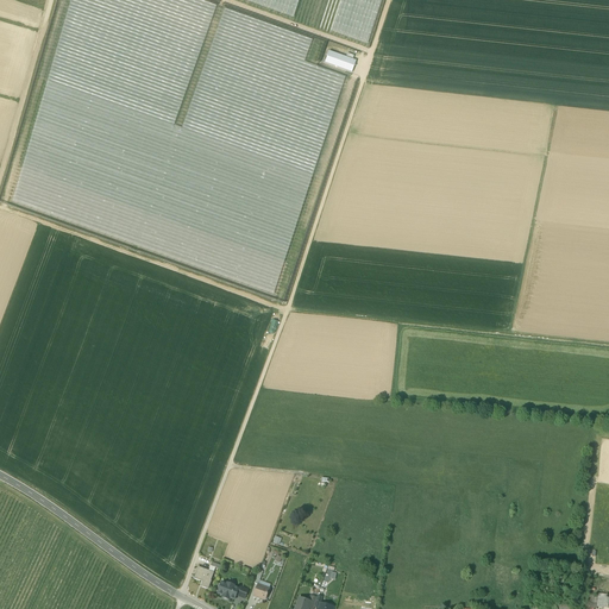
[(330,50),(325,63),(352,73),(357,61),(330,50)]
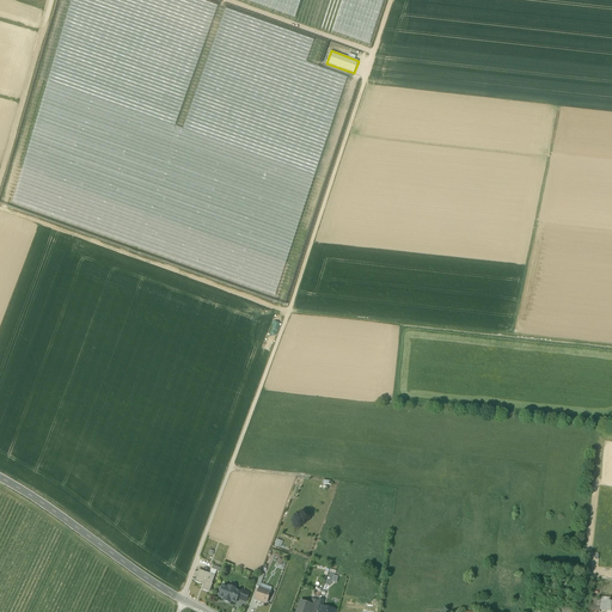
[(212,564),(208,574),(214,576),(218,577),(221,568),(212,564)]
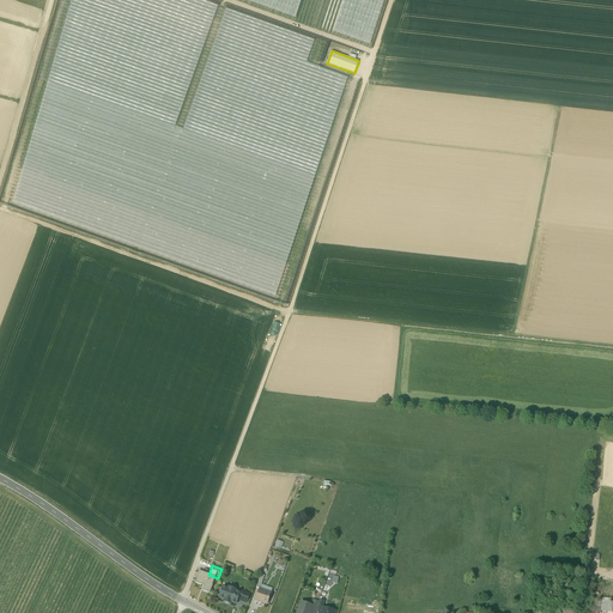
[(208,575),(199,571),(195,582),(201,583),(205,584),(201,592),(210,594),(212,586),(214,577),(208,575)]
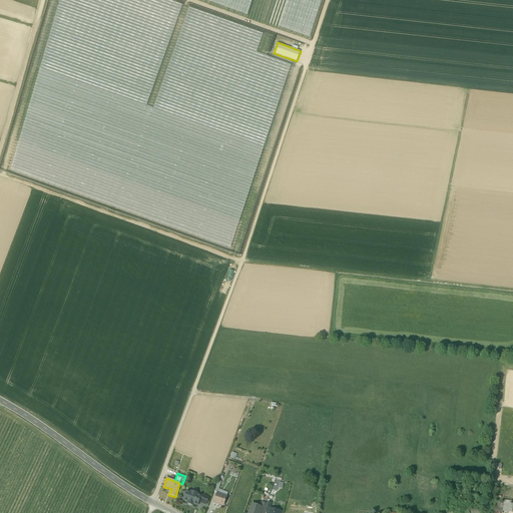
[(191,493),(186,492),(183,501),(187,503),(186,504),(188,505),(188,504),(189,504),(190,505),(191,506),(192,506),(192,505),(197,506),(198,503),(200,498),(200,497),(196,495),(196,494),(191,492),(191,493)]
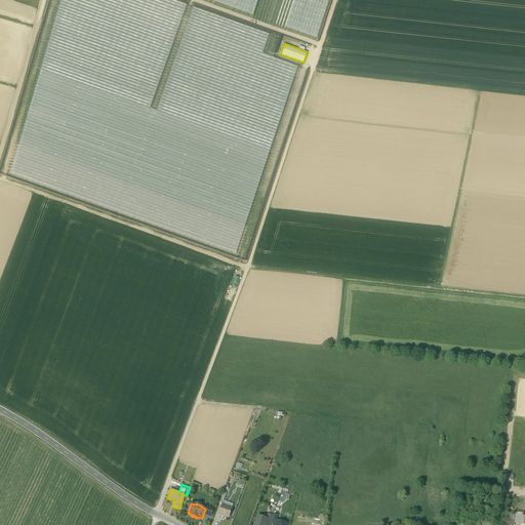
[(213,510),(207,507),(206,510),(205,510),(203,515),(210,518),(213,510)]
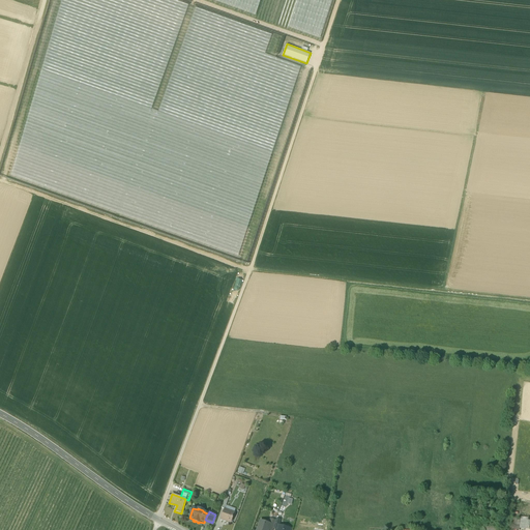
[(228,512),(224,511),(222,520),(231,523),(234,513),(229,511),(228,512)]
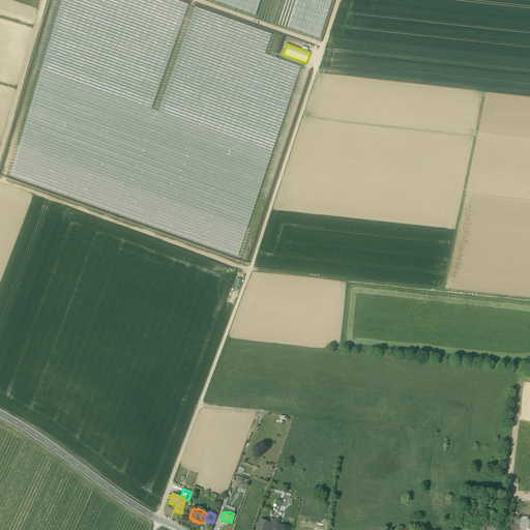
[(520,518),(519,525),(519,526),(527,527),(528,520),(520,518)]
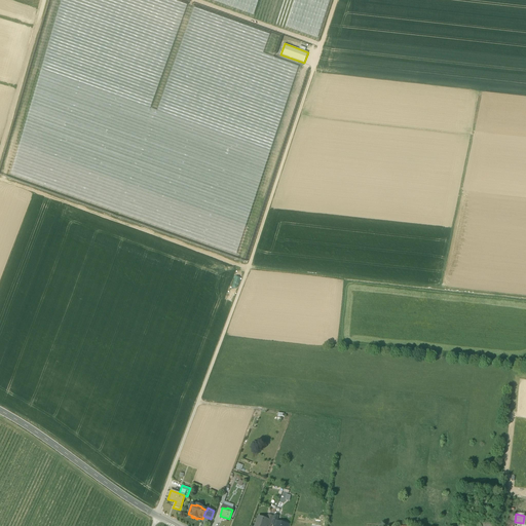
[(273,518),(268,516),(267,520),(266,522),(267,522),(265,525),(270,525),(271,525),(273,518)]
